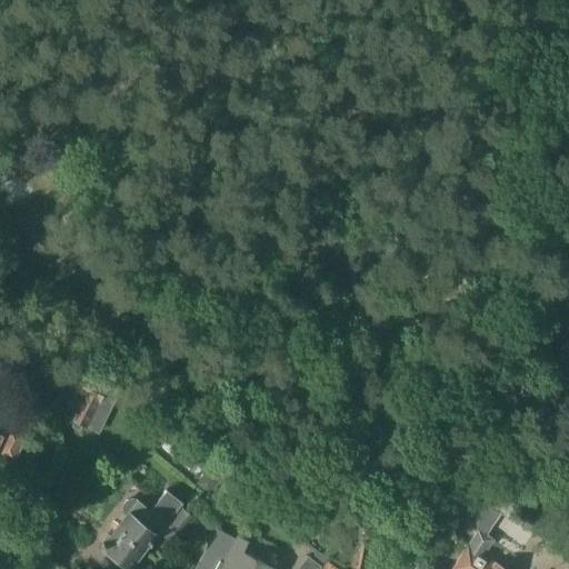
[(69,419),(75,421),(82,426),(87,428),(87,427),(88,425),(98,405),(108,386),(78,370),(69,389),(81,396),(72,413),(69,419)]
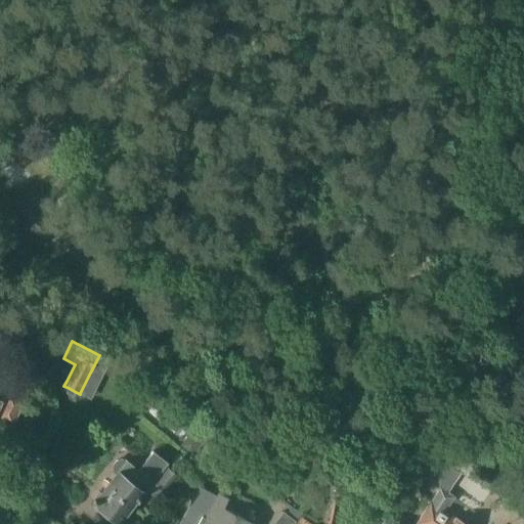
[(0,419),(11,425),(23,400),(8,393),(7,394),(0,390),(0,419)]
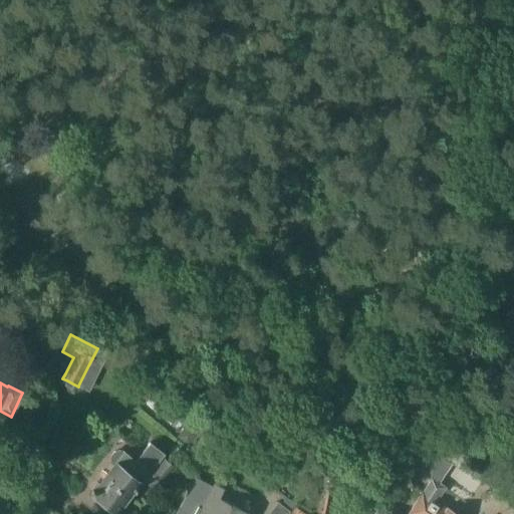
[(186,426),(177,437),(188,446),(191,448),(200,437),(197,435),(194,432),(193,432),(186,426)]
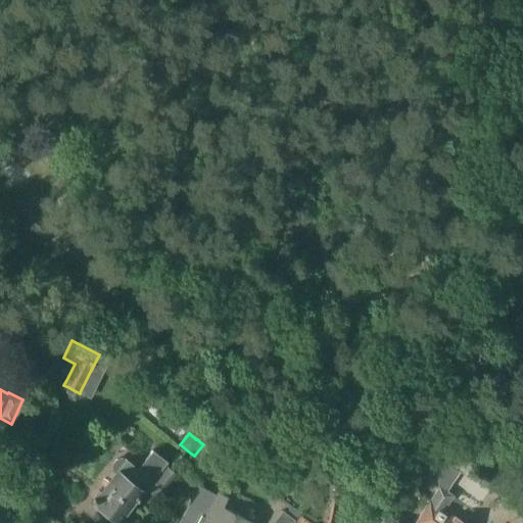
[(115,470),(117,472),(102,491),(98,488),(92,497),(117,519),(125,511),(126,513),(167,461),(153,449),(138,468),(126,459),(125,458),(124,458),(122,457),(120,458),(117,458),(115,459),(114,461),(113,463),(113,465),(113,467),(114,468),(115,470)]
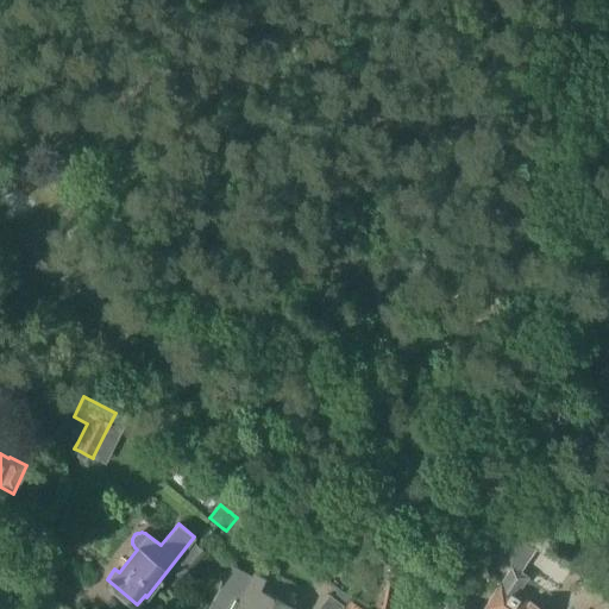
[(502,531),(489,552),(507,563),(513,566),(520,571),(534,550),(520,541),(502,531)]
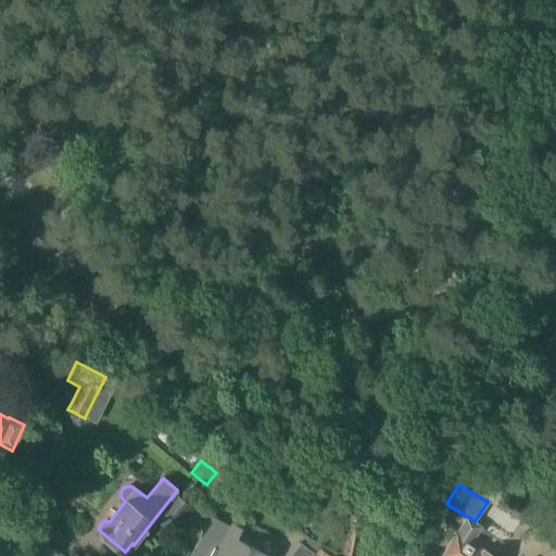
[(178,494),(165,512),(161,516),(172,525),(189,503),(178,494)]
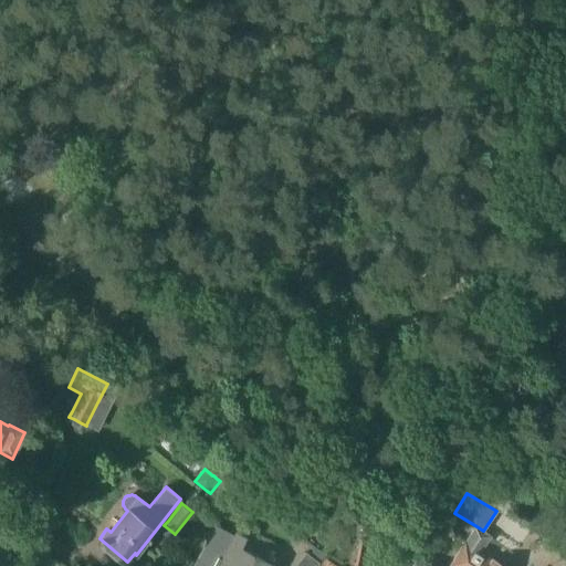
[(236,531),(233,534),(215,524),(194,565),(266,565),(270,562),(242,547),(247,537),(236,531)]
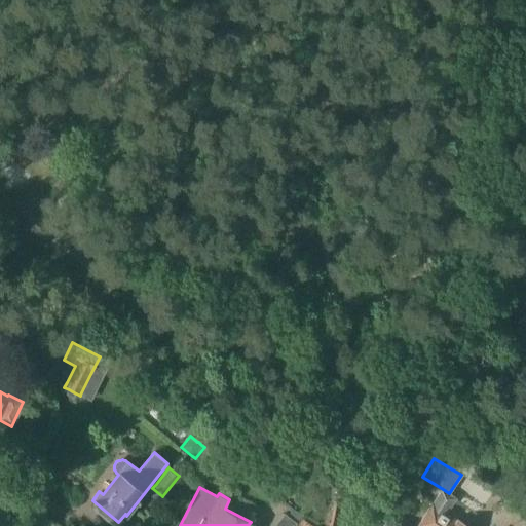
[(434,503),(419,525),(470,525),(458,518),(457,519),(434,503)]
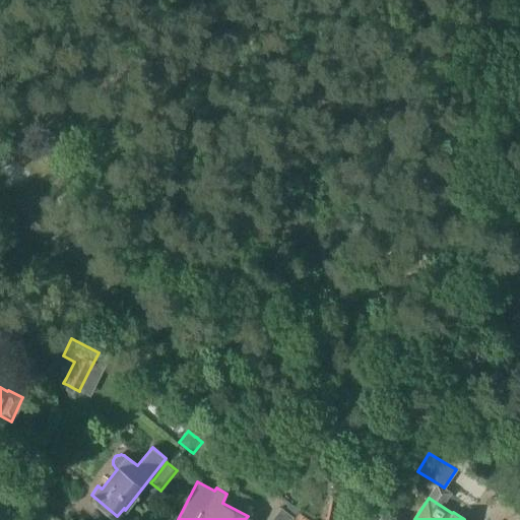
[(291,519),(295,517),(284,510),(281,507),(271,519),(291,519)]
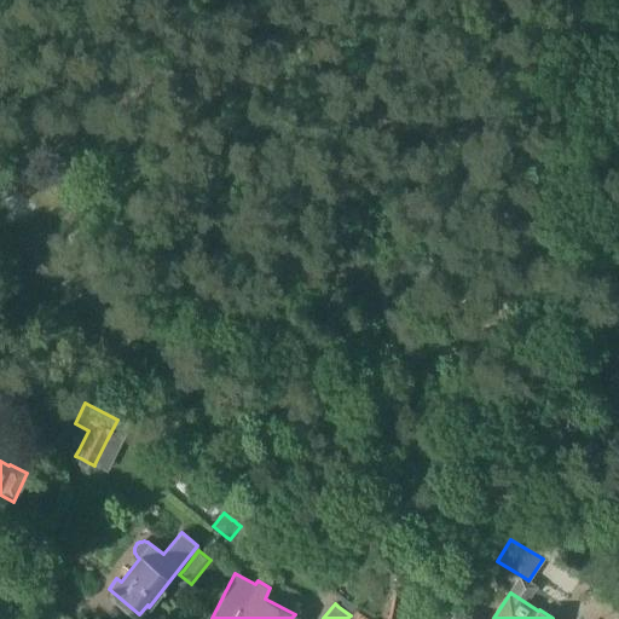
All buildings are outlined.
